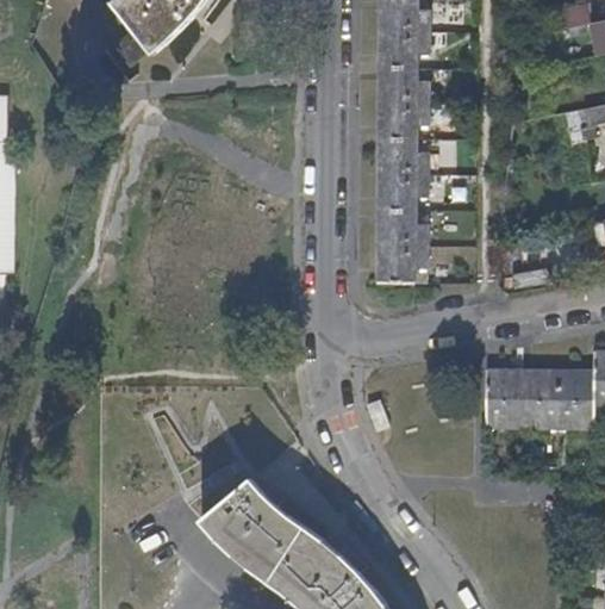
[(110,0),(129,26),(145,47),(149,51),(164,38),(184,19),(199,4),(200,0),(110,0)]
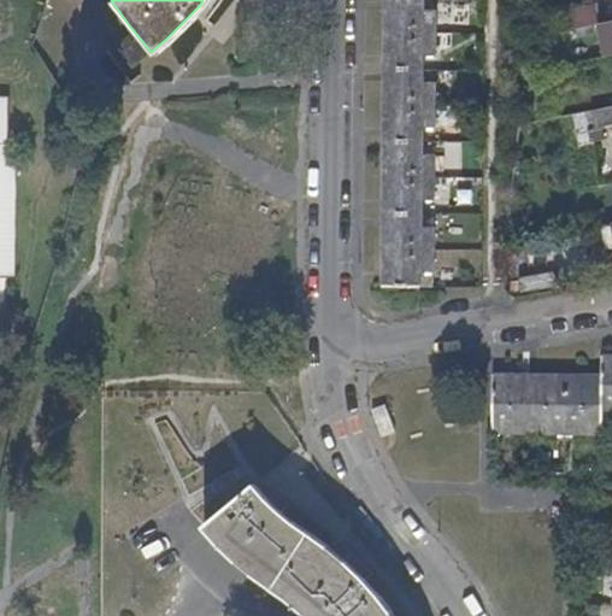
[(380,0),(378,285),(417,285),(417,269),(417,228),(417,198),(418,156),(418,125),(418,84),(418,52),(418,11),(418,0),(380,0)]
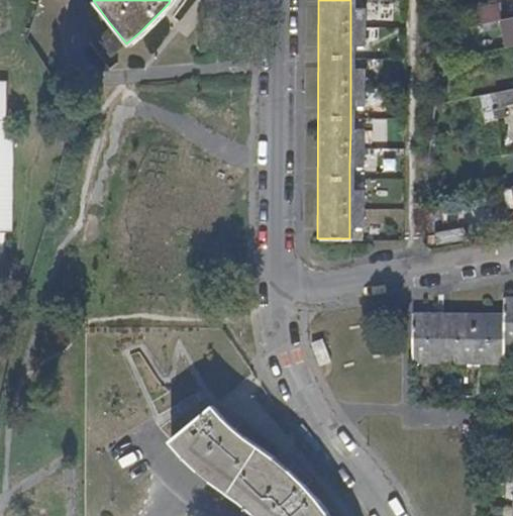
[(466,4),(467,25),(491,24),(490,4),(466,4)]
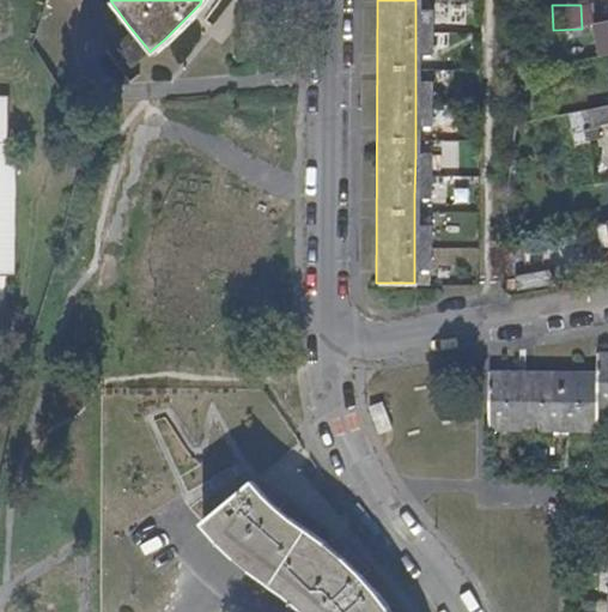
[(415,11),(415,52),(427,52),(427,11),(415,11)]
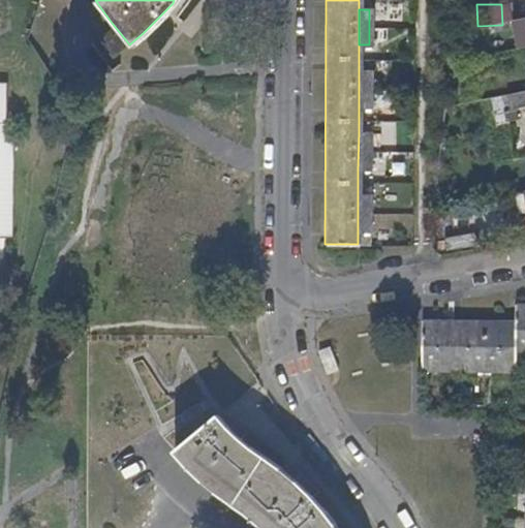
[(524,45),(524,16),(515,19),(519,47),(524,45)]
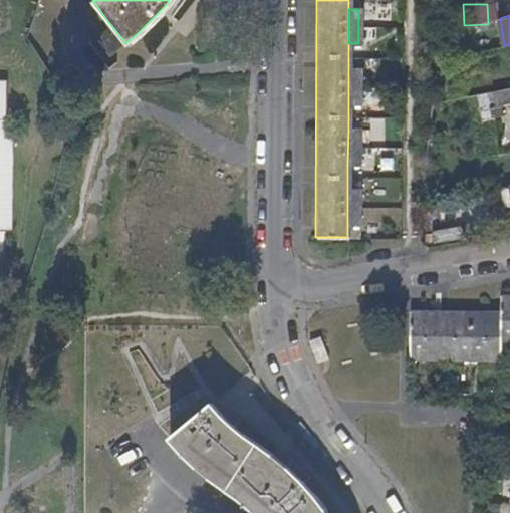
[(122,39),(108,22),(94,34),(107,50),(122,39)]
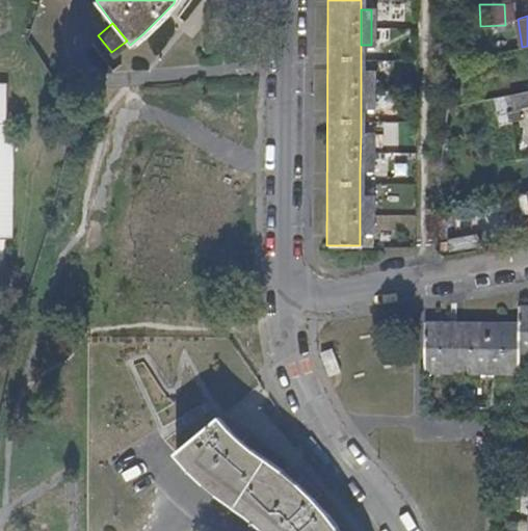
[(361,73),(361,108),(371,108),(371,74),(361,73)]
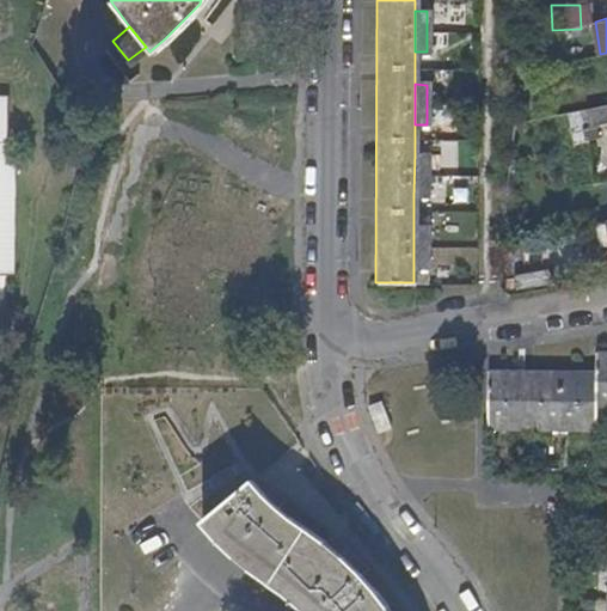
[(415,154),(414,196),(427,196),(427,154),(415,154)]
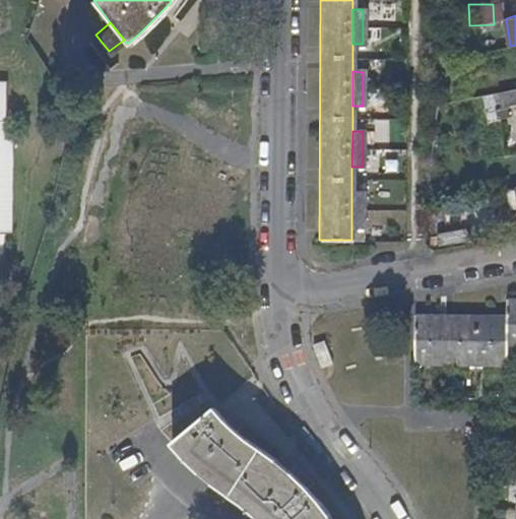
[(351,192),(351,226),(362,226),(362,192),(351,192)]
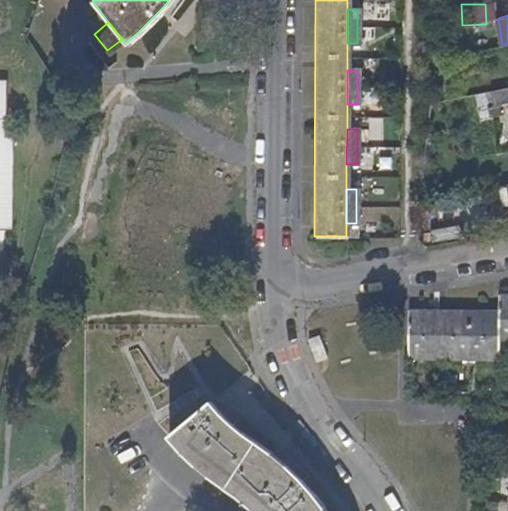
[(496,311),(495,341),(507,341),(507,292),(496,292),(496,311)]
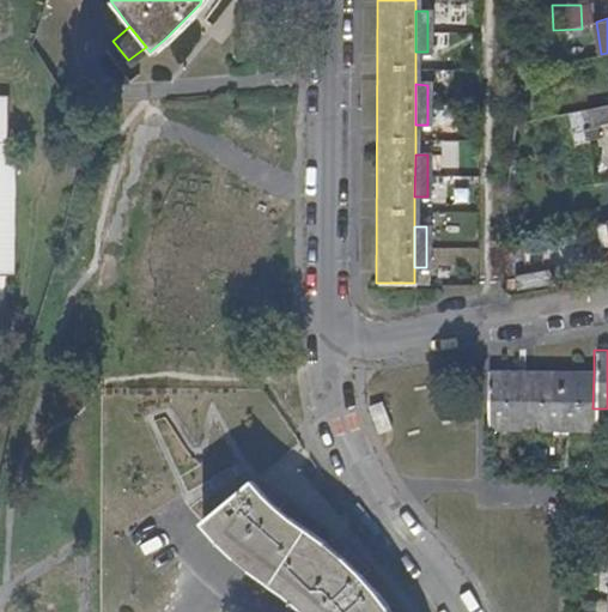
[(593,430),(593,408),(594,373),(487,370),(485,429),(593,430)]
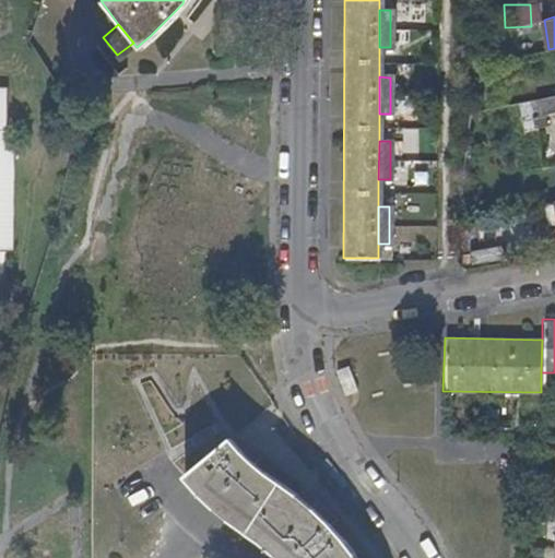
[(355,557),(347,545),(328,523),(308,506),(292,494),(273,481),(251,465),(237,451),(231,443),(224,435),(179,475),(196,494),(210,508),(231,524),(260,544),(276,557),(355,557)]
